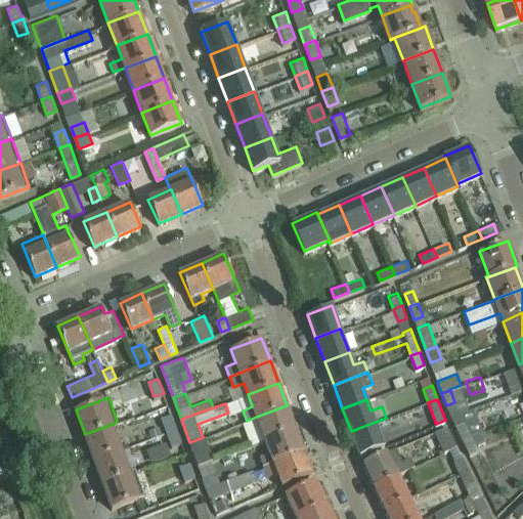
[(264,439),(295,428),(287,405),(256,417),(264,439)]
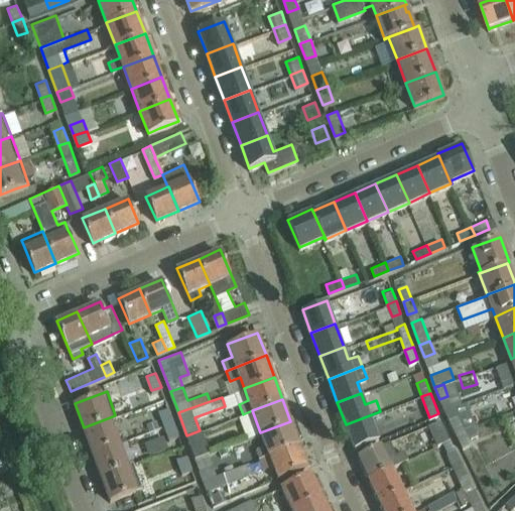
[(164,424),(173,420),(168,406),(158,410),(164,424)]
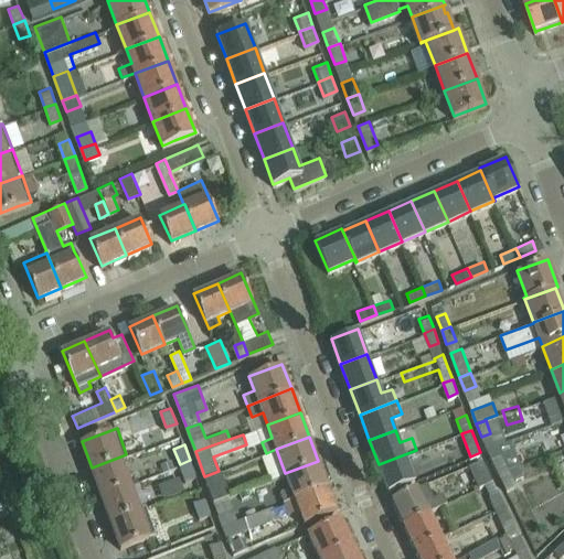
[(387,490),(408,482),(414,480),(405,455),(416,451),(416,450),(379,464),(387,490)]
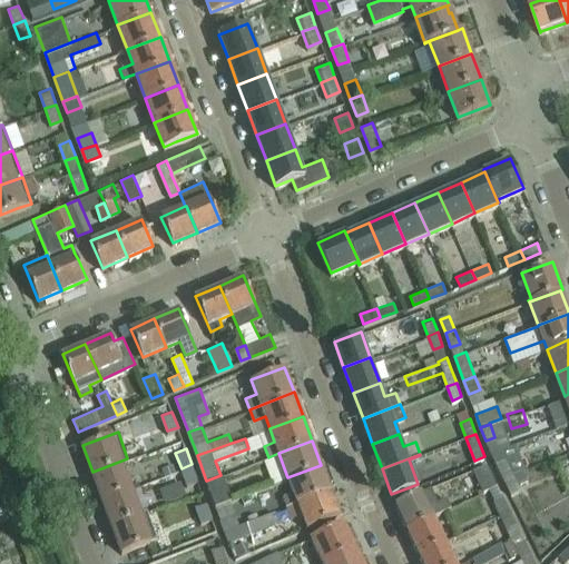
[(503,454),(494,458),(496,461),(502,475),(511,472),(504,457),(503,454)]
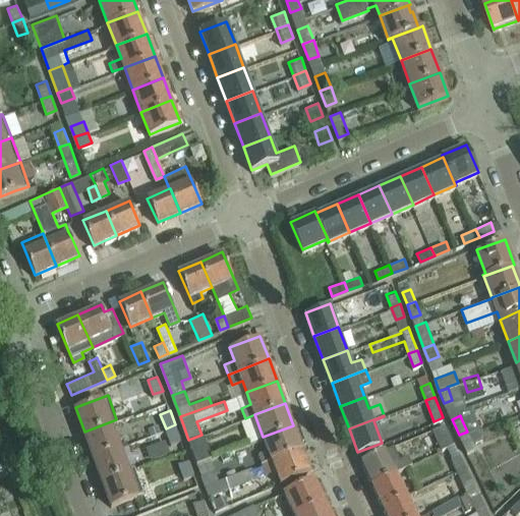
[(84,432),(93,456),(120,446),(111,421),(84,432)]
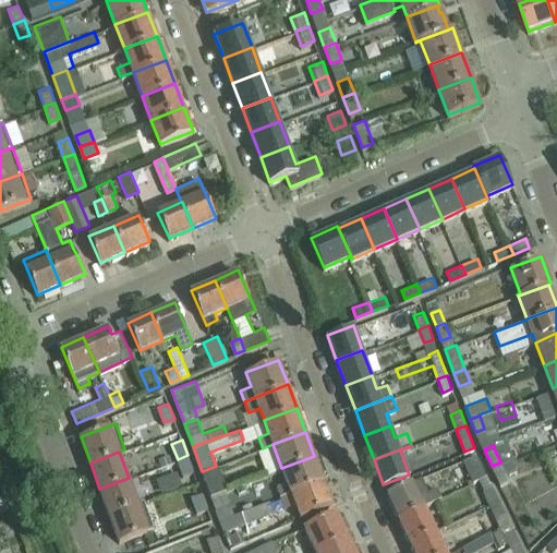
[(477,478),(486,473),(482,465),(477,454),(463,458),(473,479),(477,478)]
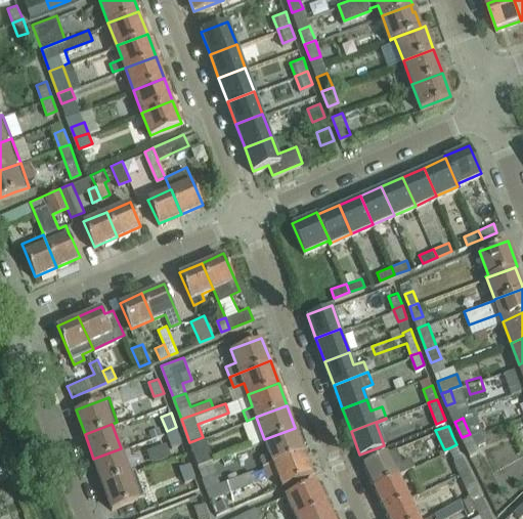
[(172,445),(181,441),(176,427),(167,431),(172,445)]
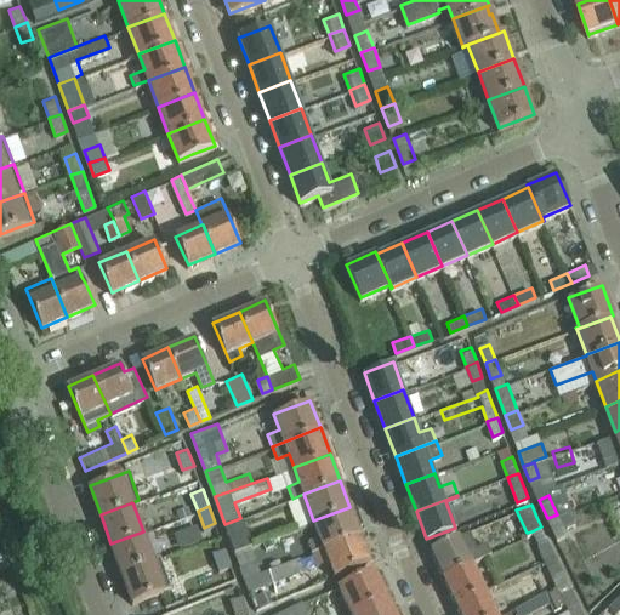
[(313,551),(360,534),(350,507),(313,520),(319,535),(308,539),(313,551)]
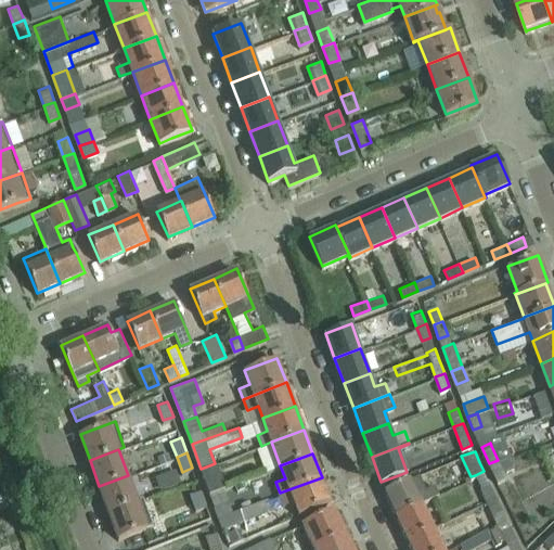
[(498,460),(489,463),(497,481),(505,476),(503,472),(516,465),(511,456),(499,461),(498,460)]
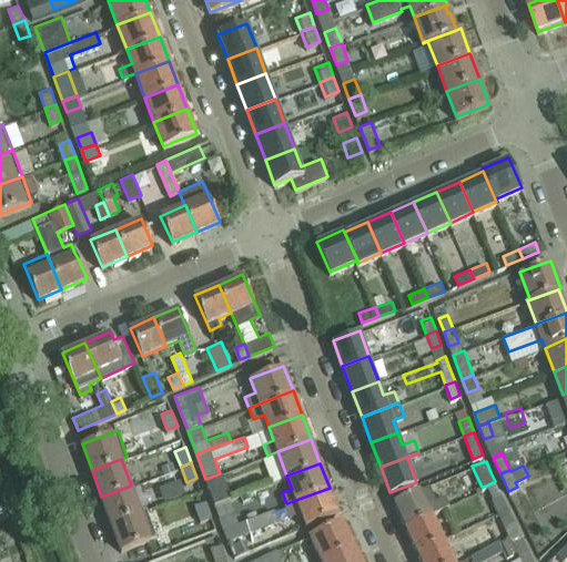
[(206,479),(214,502),(232,496),(223,472),(206,479)]
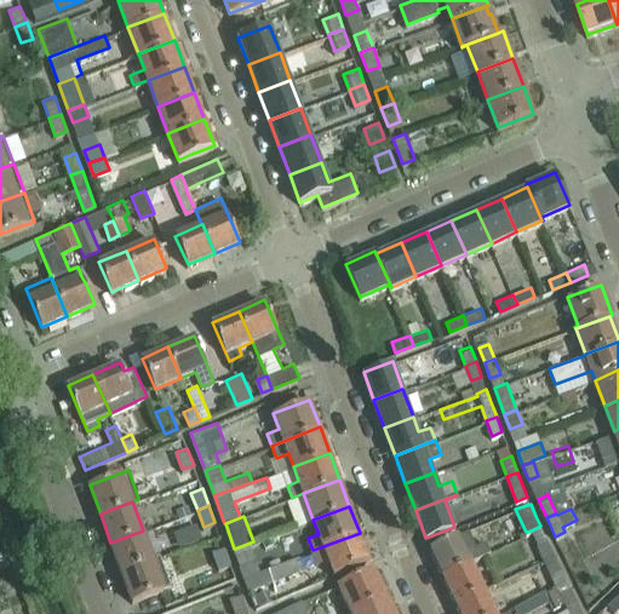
[(476,545),(469,529),(457,534),(430,547),(442,574),(470,561),(491,551),(486,540),(476,545)]
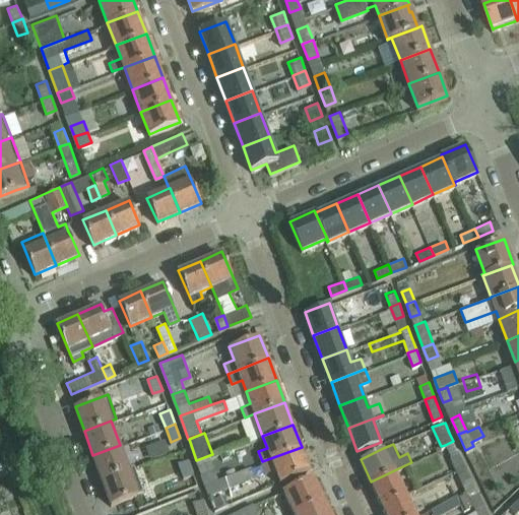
[(102,478),(129,469),(128,468),(120,445),(92,455),(102,478)]
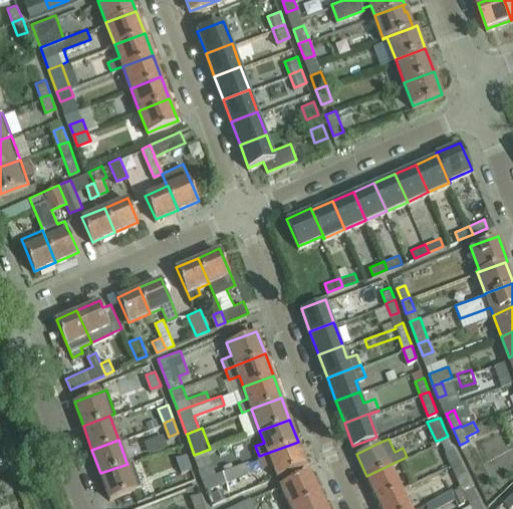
[(306,464),(298,442),(259,456),(262,466),(271,463),(276,475),(306,464)]
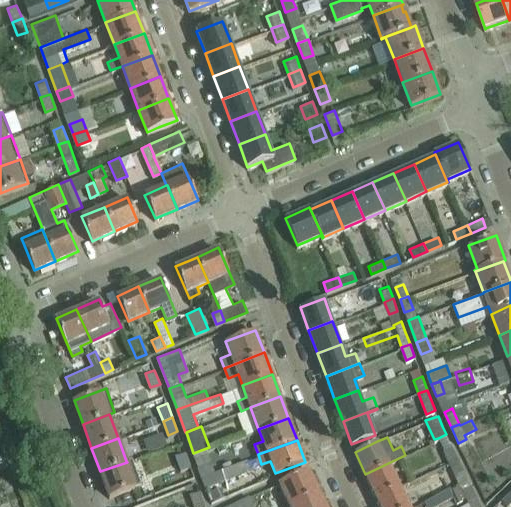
[(449,460),(457,457),(451,445),(443,449),(449,460)]
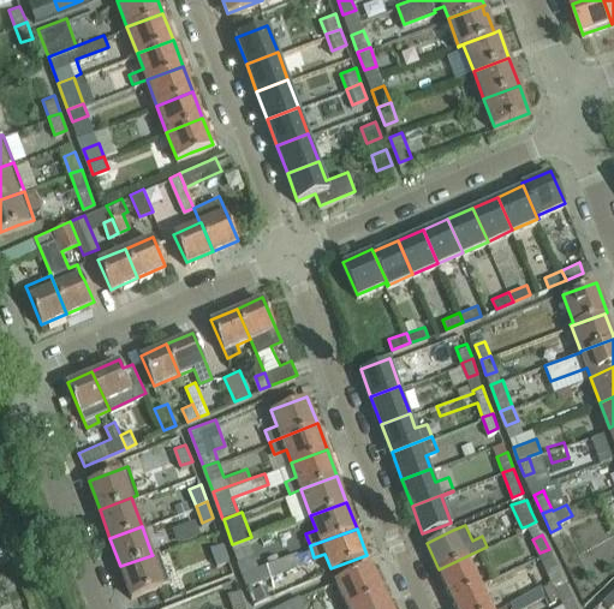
[(159,551),(170,548),(167,538),(156,542),(159,551)]
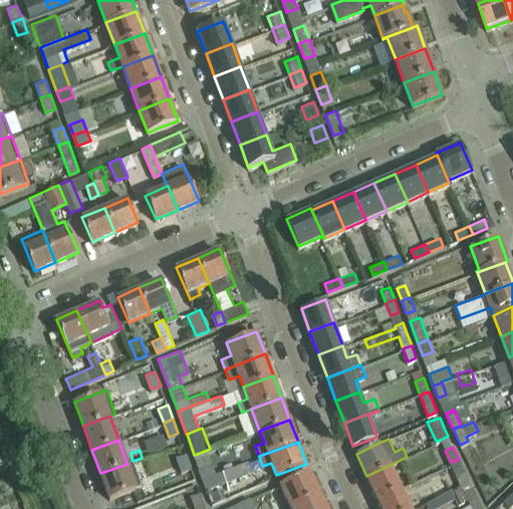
[(191,467),(185,453),(176,456),(181,470),(191,467)]
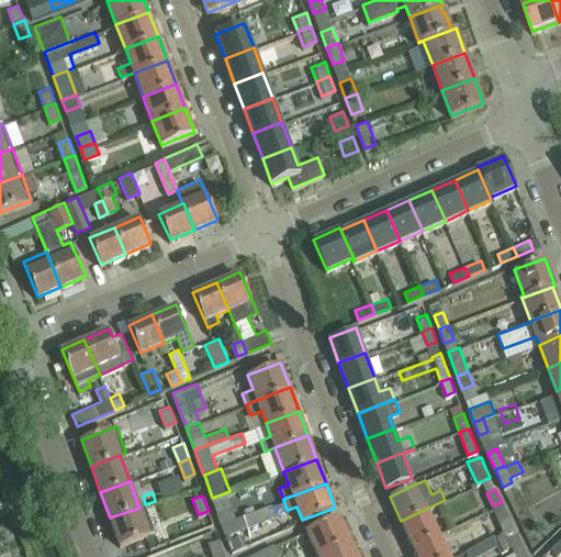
[(502,502),(493,505),(498,519),(508,514),(502,502)]
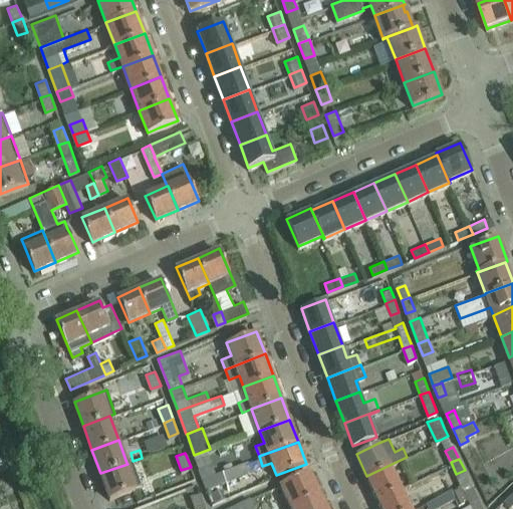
[(247,460),(216,472),(215,473),(203,477),(207,487),(219,482),(251,469),(247,460)]
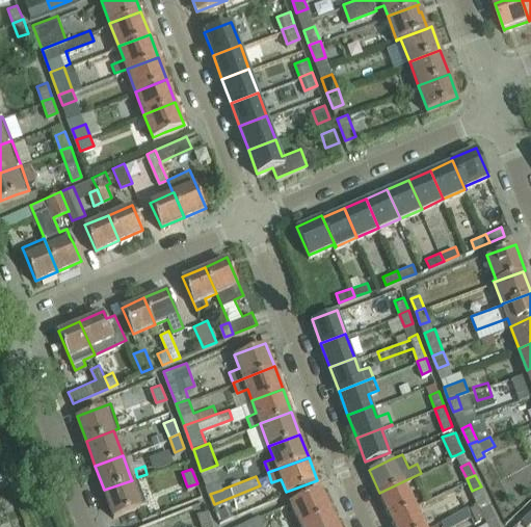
[(132,480),(104,490),(113,515),(123,511),(147,502),(137,477),(131,479),(132,480)]
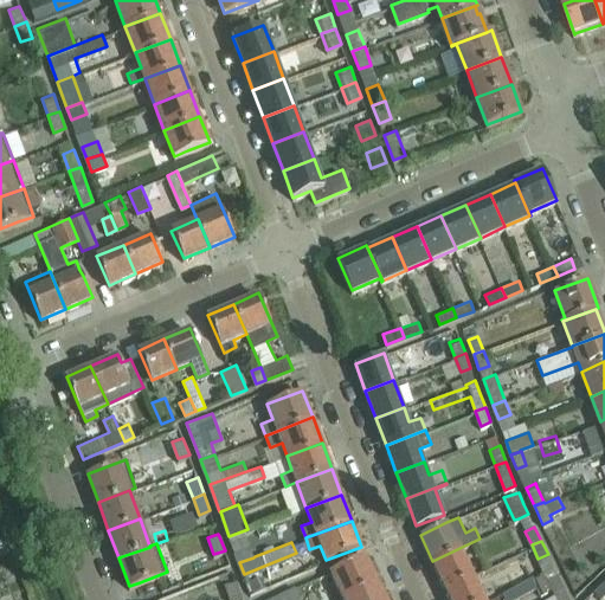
[(239,562),(253,557),(255,556),(250,544),(235,550),(239,562)]
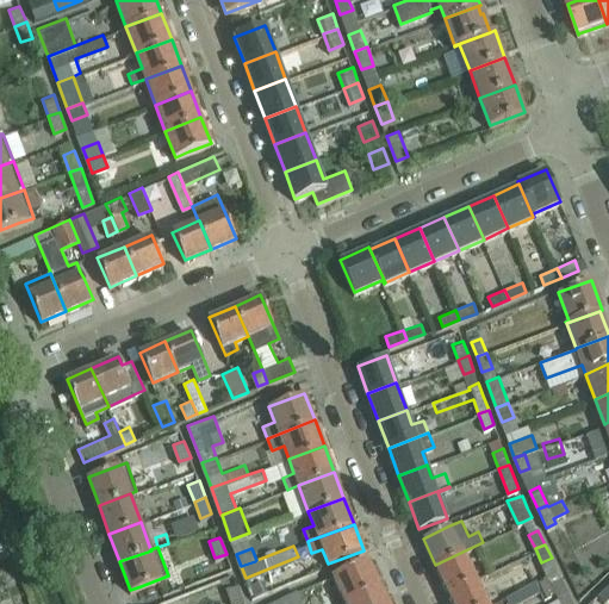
[(448,591),(476,578),(463,552),(435,565),(448,591)]
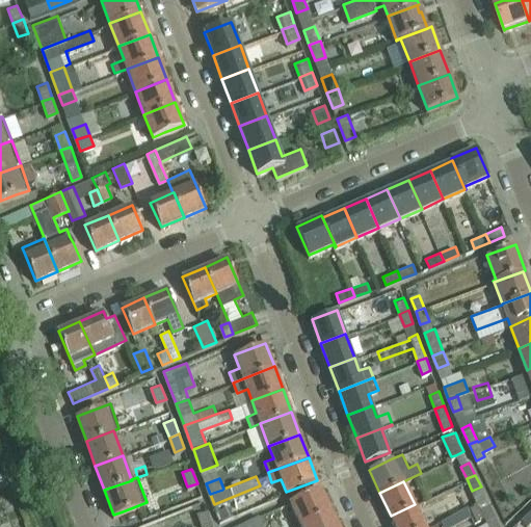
[(300,524),(330,509),(320,488),(290,502),(300,524)]
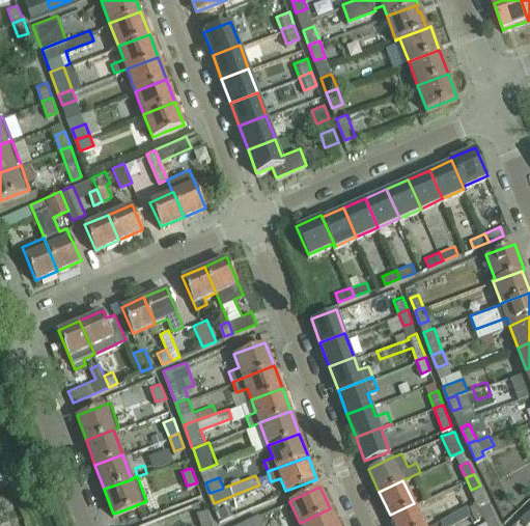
[(494,516),(484,495),(475,500),(441,519),(445,525),(447,525),(470,514),(473,521),(483,515),(485,520),(494,516)]
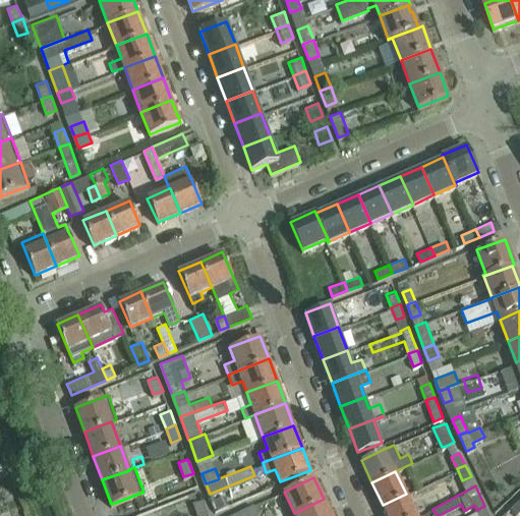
[(388,515),(415,515),(416,515),(406,494),(383,505),(388,515)]
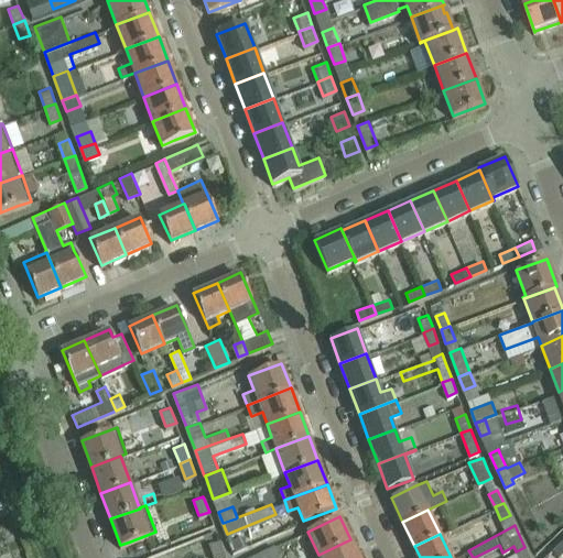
[(214,557),(215,557),(225,555),(219,538),(208,542),(214,557)]
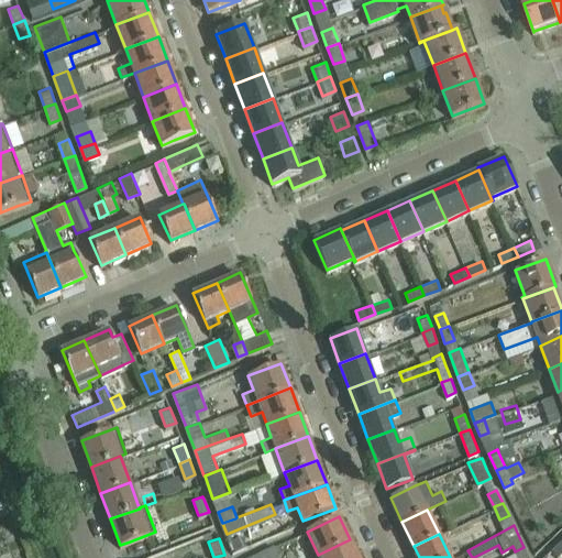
[(319,557),(359,557),(350,539),(318,555),(319,557)]
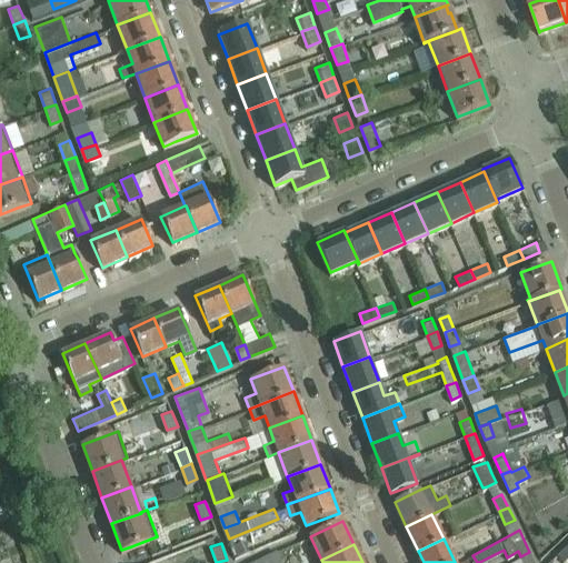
[(567,544),(557,553),(564,560),(567,555),(567,544)]
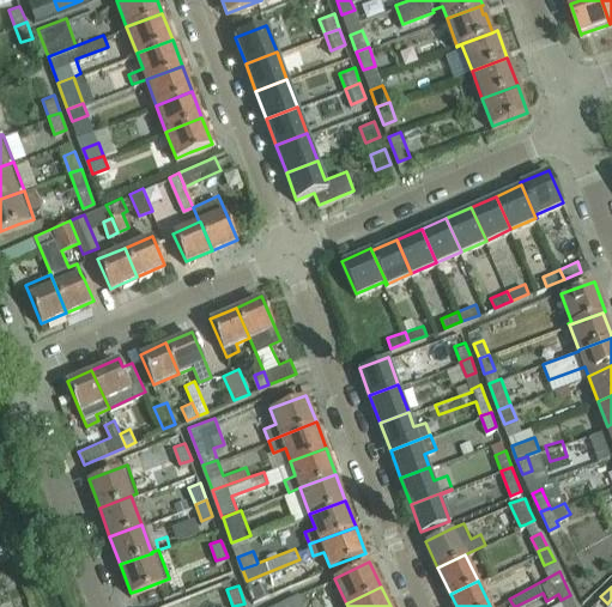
[(306,606),(300,594),(272,605),(266,606),(306,606)]
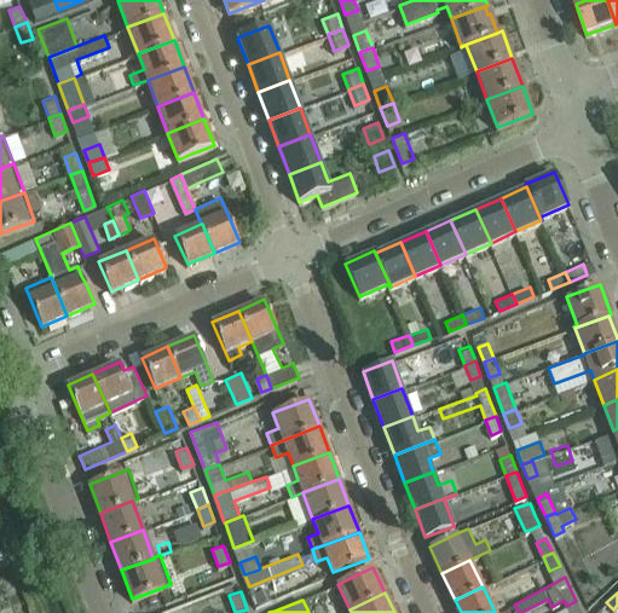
[(576,601),(566,606),(570,612),(579,612),(582,612),(576,601)]
